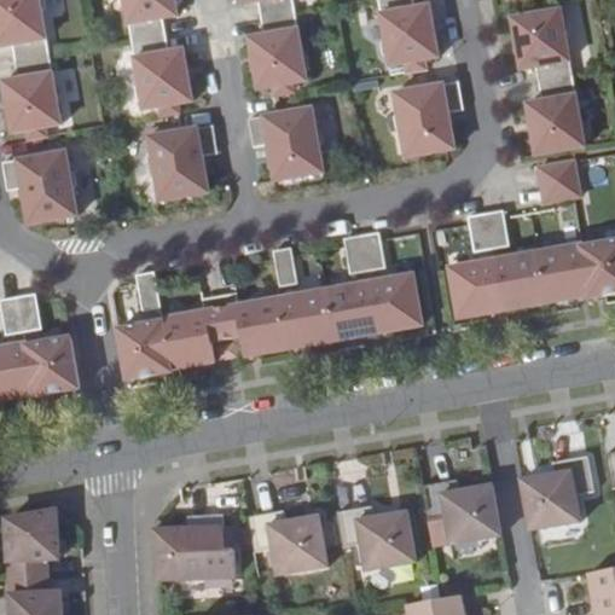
[(0,46),(12,44),(15,61),(51,54),(44,13),(48,10),(46,0),(0,0),(0,46)]
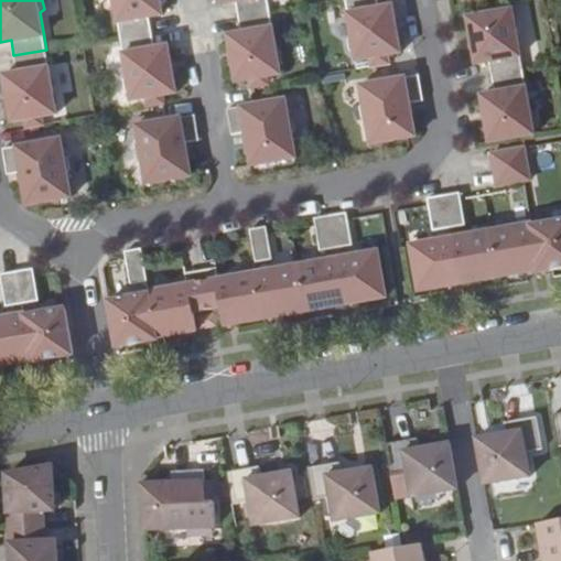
[(121,36),(151,31),(149,15),(161,13),(164,11),(162,0),(116,0),(121,36)]
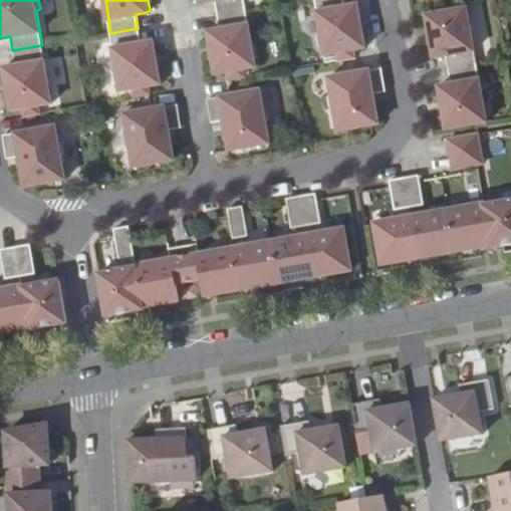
[(204,0),(205,3),(214,1),(217,14),(246,9),(245,0),(204,0)]
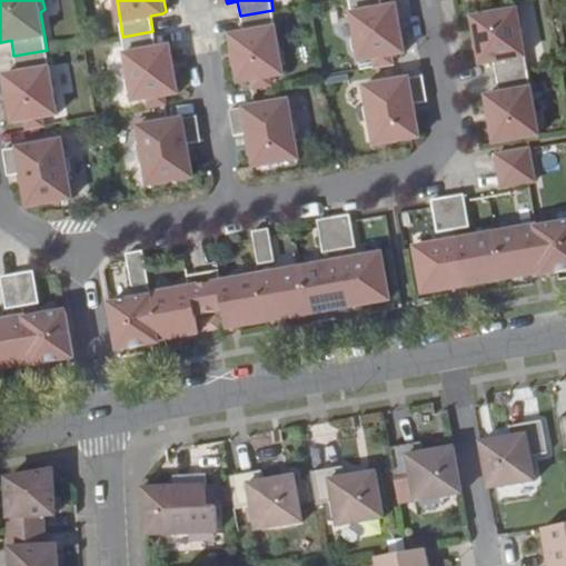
[(405,52),(397,5),(383,7),(380,0),(350,0),(356,35),(351,39),(354,51),(359,53),(360,60),(405,52)]
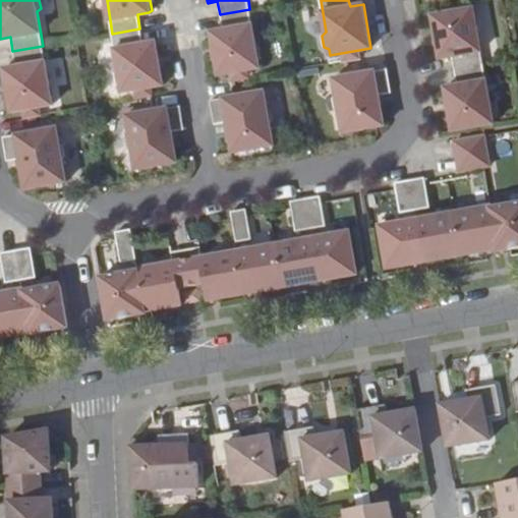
[(434,14),(441,59),(451,57),(453,71),(483,66),(477,32),(481,26),(479,15),(475,12),(474,8),(434,14)]
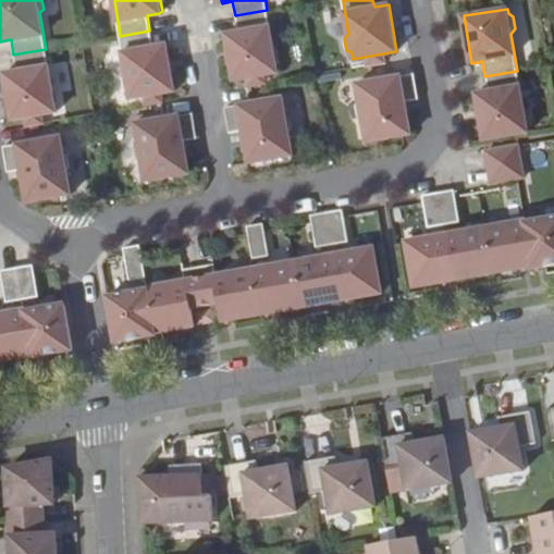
[(267,10),(235,15),(237,31),(228,33),(235,79),(278,73),(277,64),(280,61),(279,50),(274,47),(267,10)]
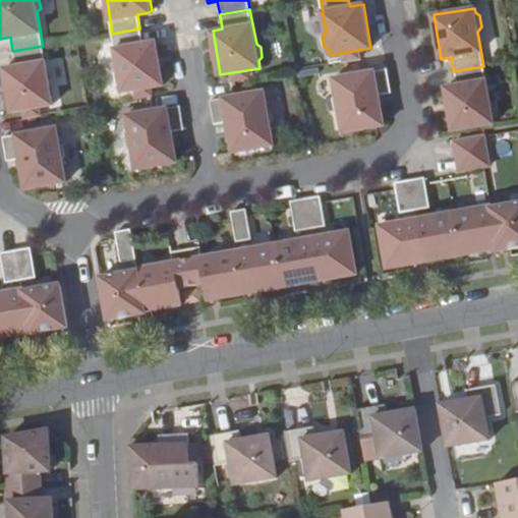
[(142,43),(139,29),(112,34),(118,68),(115,74),(116,83),(121,85),(122,92),(164,85),(156,41),(142,43)]
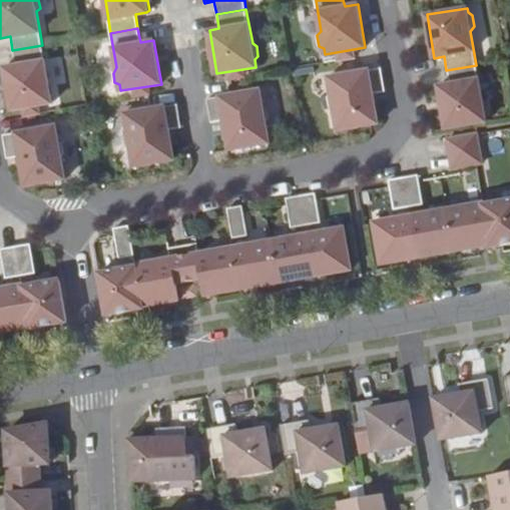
[(42,45),(12,50),(15,64),(3,66),(11,110),(51,103),(50,96),(54,92),(52,83),(47,80),(42,45)]
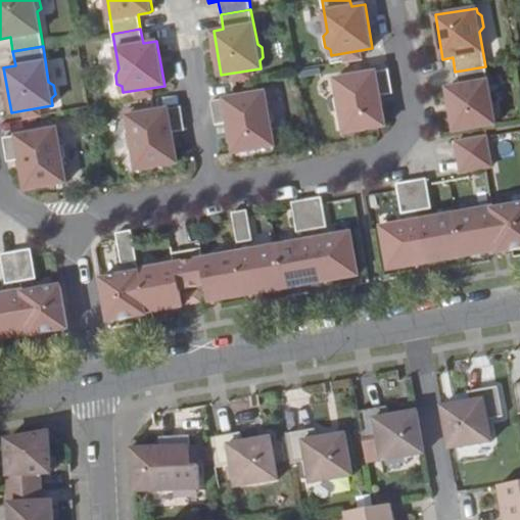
[(485,66),(455,72),(458,86),(446,88),(455,131),(495,124),(494,119),(498,115),(495,104),(491,101),(485,66)]
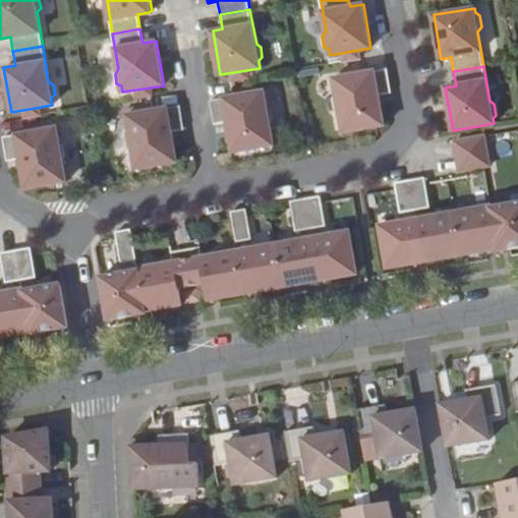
[(380,95),(390,93),(386,68),(361,73),(333,78),(336,94),(333,97),(334,109),(339,111),(343,133),(385,126),(380,95)]
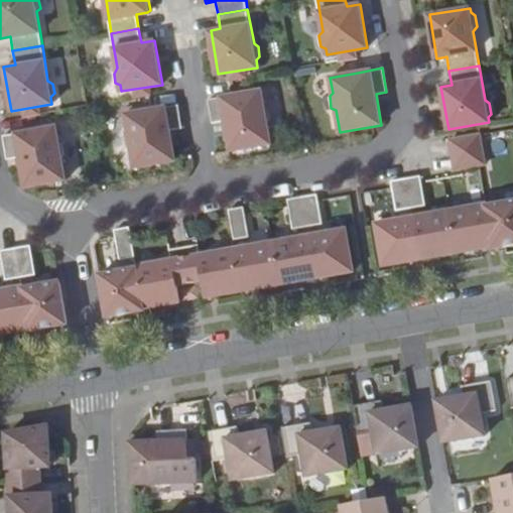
[(226,121),(230,151),(270,144),(267,124),(270,120),(268,110),(264,106),(261,90),(231,95),(208,99),(212,123),(226,121)]
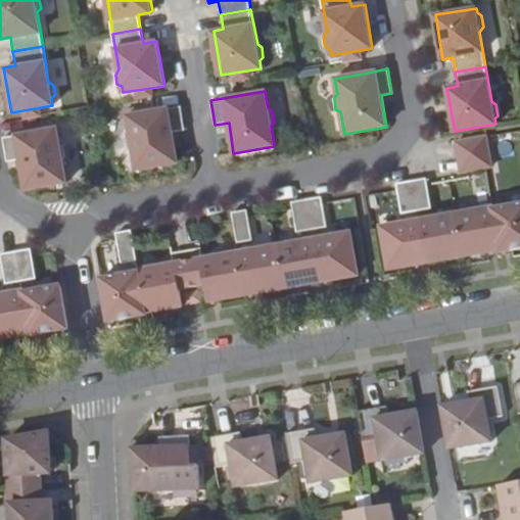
[(137,171),(177,162),(173,132),(184,130),(180,105),(155,109),(127,115),(130,131),(126,136),(128,146),(133,149),(137,171)]
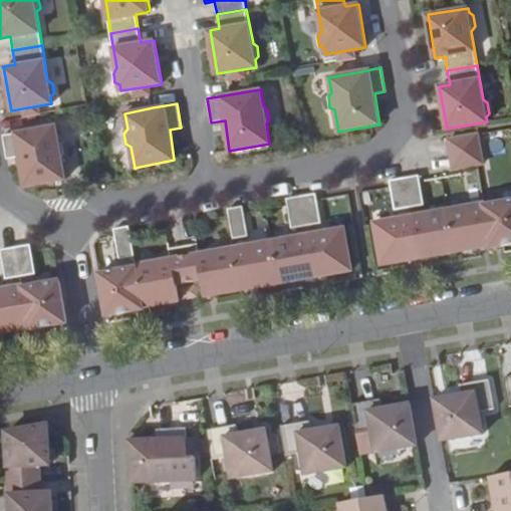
[(55,124),(26,130),(2,135),(6,160),(18,157),(24,187),(64,180),(61,160),(64,155),(63,146),(58,143),(55,124)]
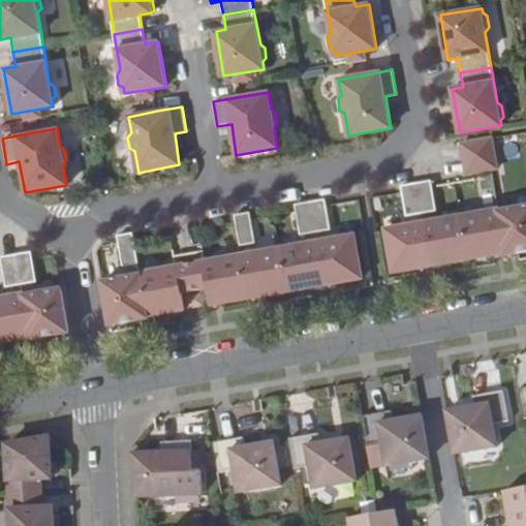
[(494,153),(491,138),(461,144),(463,158),(494,153)]
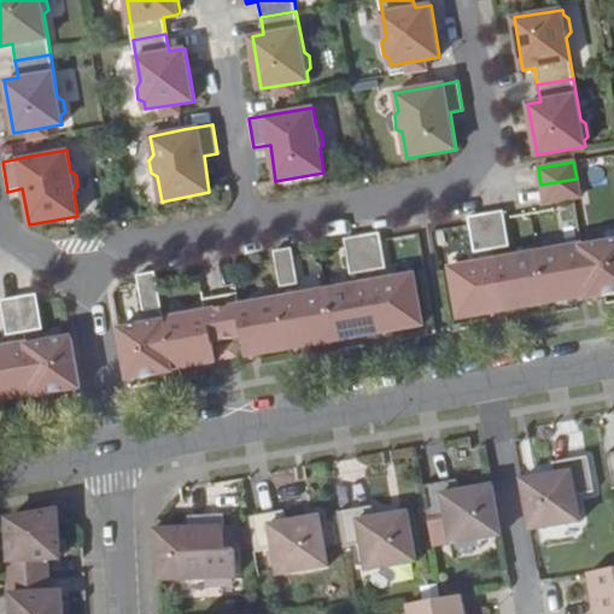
[(577,179),(541,185),(544,204),(550,202),(572,198),(579,197),(577,179)]
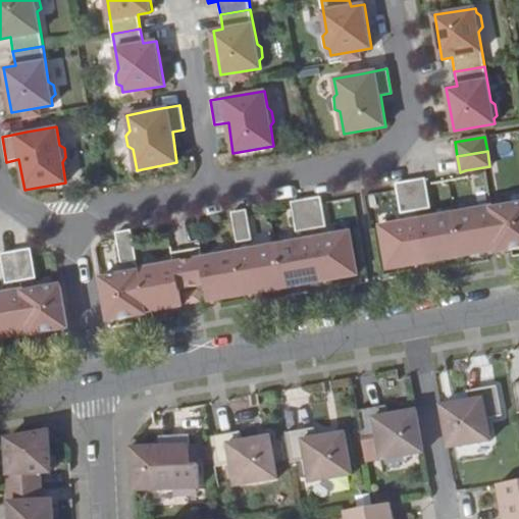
[(430,209),(426,184),(425,177),(410,180),(415,211),(430,209)]
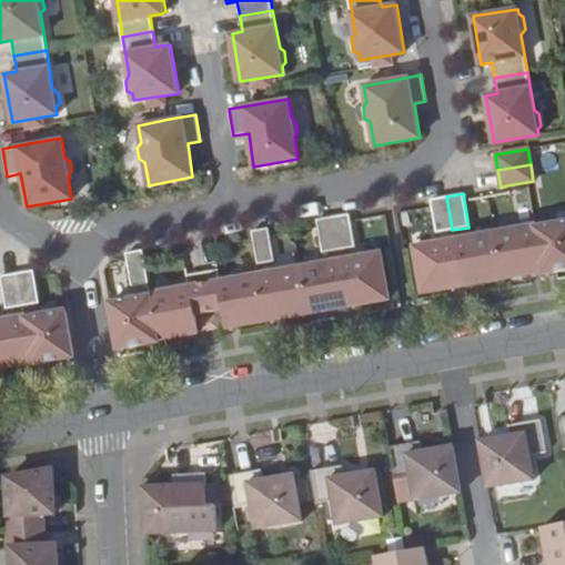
[(430,199),(431,207),(436,232),(452,230),(446,197),(430,199)]
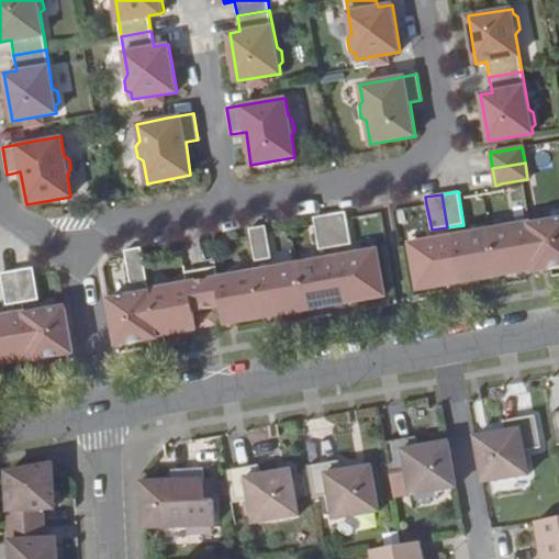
[(350,244),(346,217),(345,211),(330,214),(335,247),(350,244)]
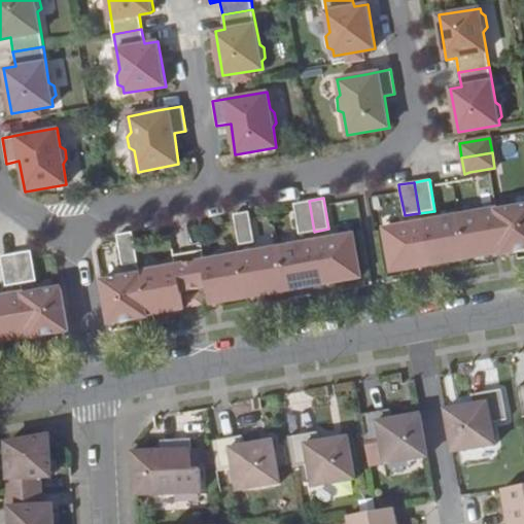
[(299,234),(314,232),(309,201),(292,204),(293,209),(299,234)]
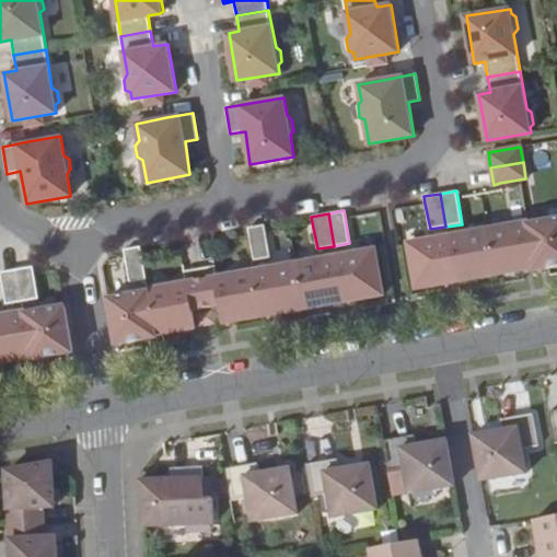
[(535,270),(535,271),(556,267),(556,220),(526,225),(535,270)]
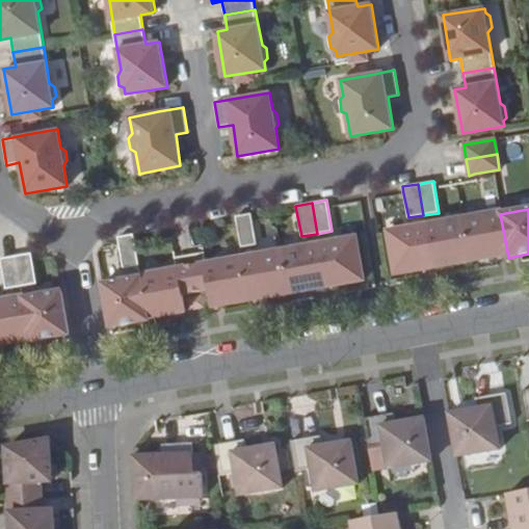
[(461,218),(470,263),(508,257),(500,214),(500,212),(461,218)]
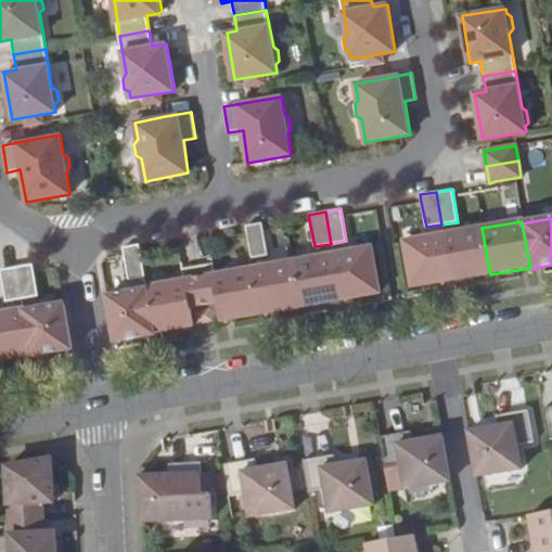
[(267,255),(262,229),(261,222),(245,226),(246,232),(251,258),(267,255)]
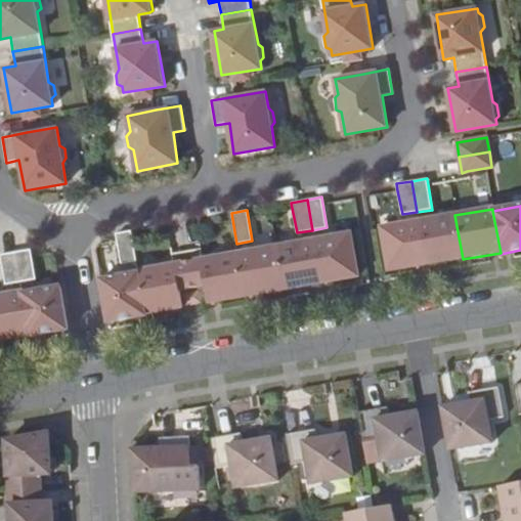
[(419,222),(426,265),(463,259),(454,215),(419,222)]
